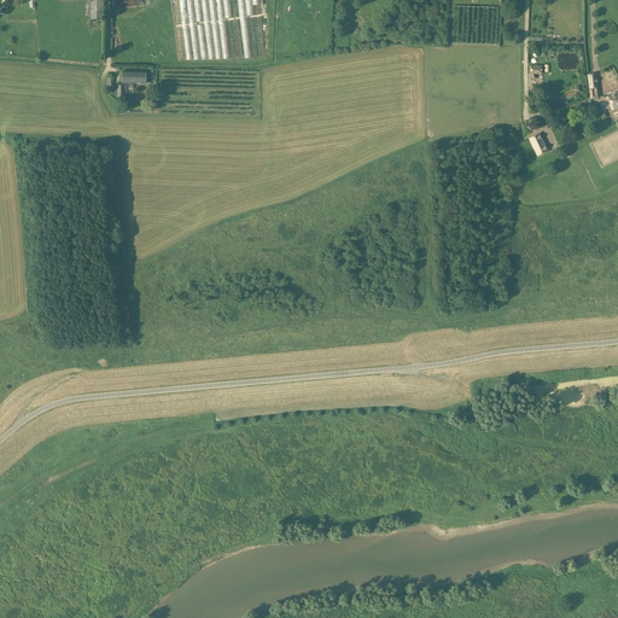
[(91,0),(91,18),(104,19),(103,0),(91,0)]
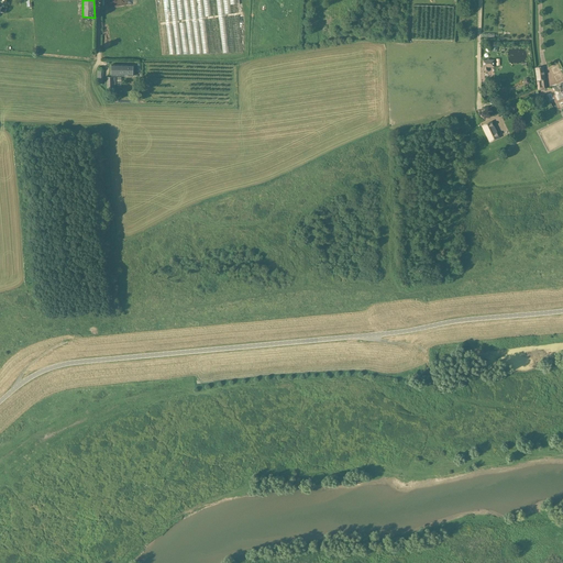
[(163,0),(166,25),(172,18),(184,21),(174,25),(187,24),(188,22),(192,4),(195,17),(197,4),(199,20),(227,17),(228,13),(231,43),(212,45),(217,26),(206,28),(208,39),(201,46),(200,42),(196,44),(197,54),(199,47),(243,58),(236,0),(163,0)]
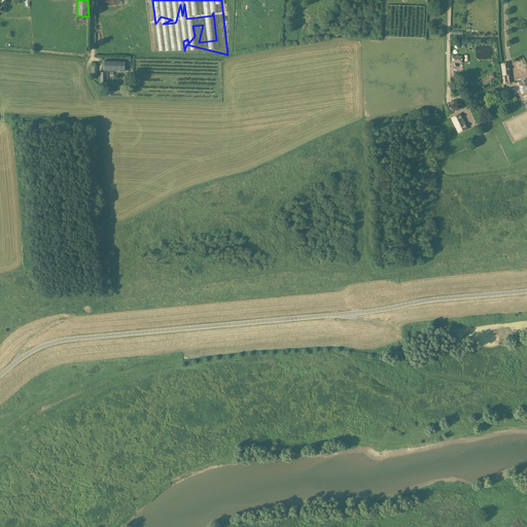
[(462,63),(462,57),(458,57),(458,55),(456,55),(456,57),(452,57),(452,63),(453,63),(453,67),(457,67),(457,66),(458,66),(458,64),(457,64),(457,63),(462,63)]
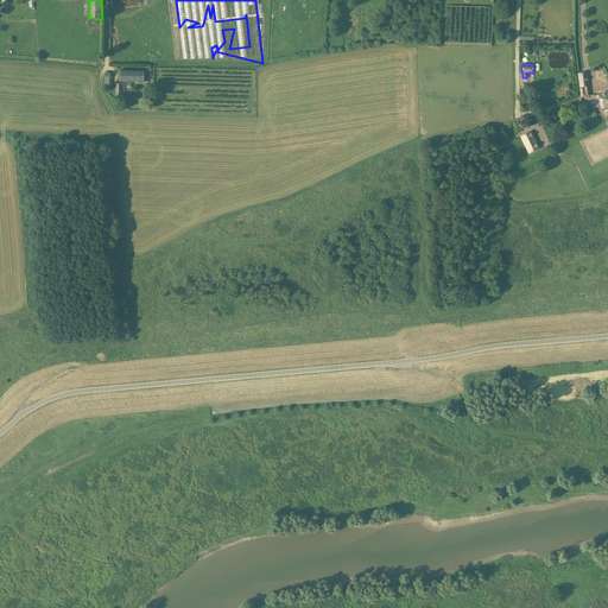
[(121,82),(144,82),(144,70),(121,70),(121,82)]
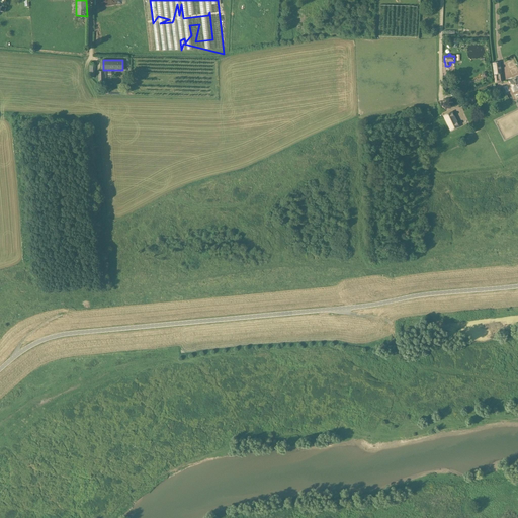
[(494,75),(495,83),(495,84),(503,83),(502,73),(500,62),(492,63),(494,75)]
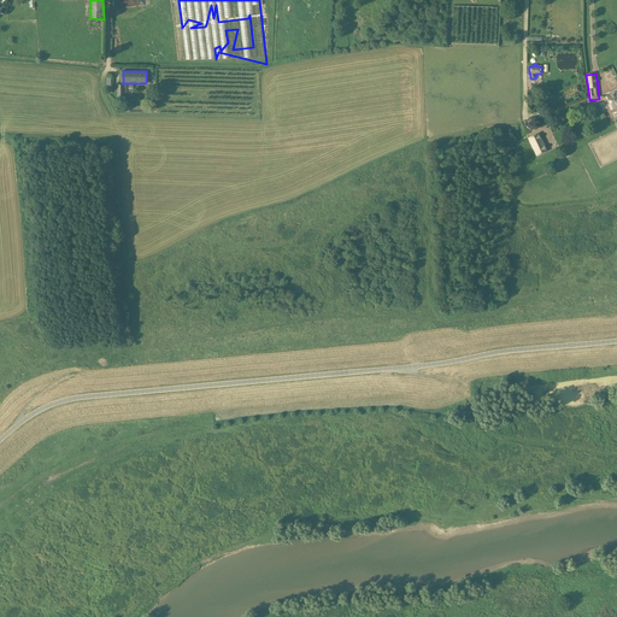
[(129,89),(129,84),(117,84),(118,99),(124,99),(124,89),(129,89)]
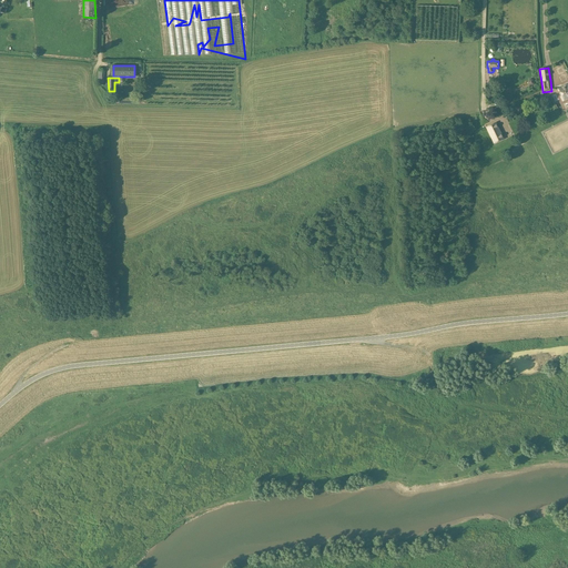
[(567,98),(567,82),(558,88),(564,100),(567,98)]
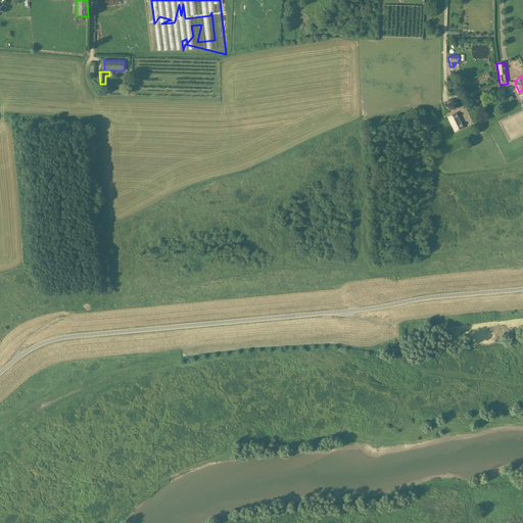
[(457,112),(446,117),(455,133),(464,129),(457,112)]
